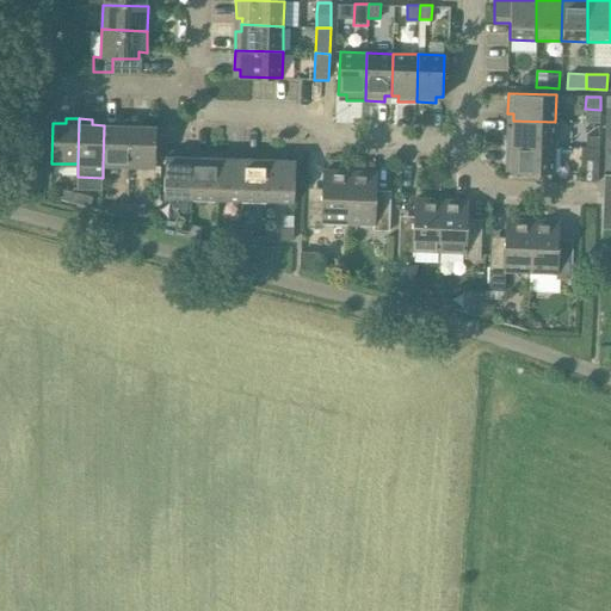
[(104,125),(103,165),(129,165),(130,121),(117,119),(116,125),(104,125)]
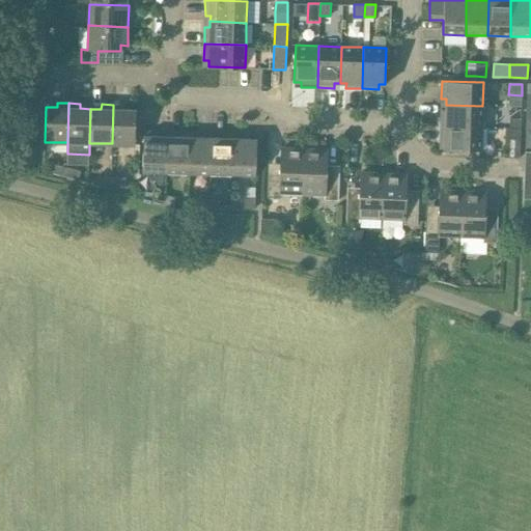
[(113,105),(112,143),(135,144),(136,110),(124,110),(124,105),(113,105)]
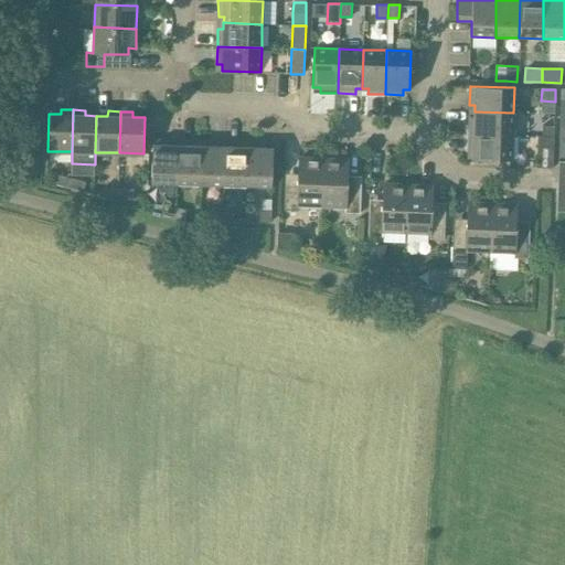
[(513,137),(513,113),(475,112),(475,117),(469,117),(468,135),(513,137)]
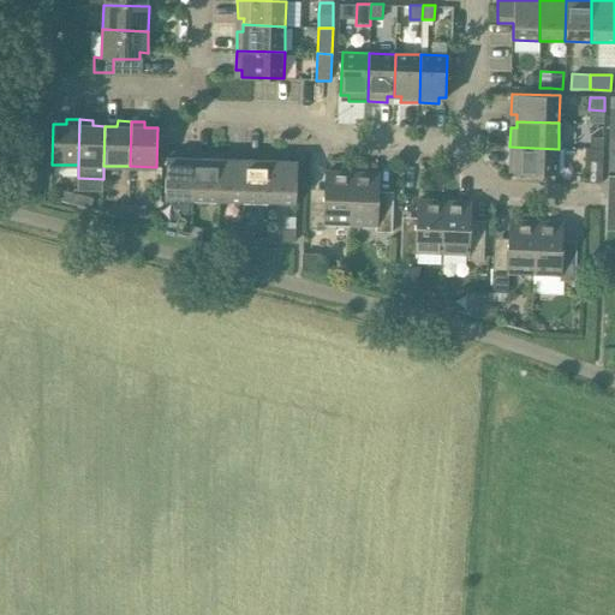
[(590,137),(589,149),(603,150),(603,137),(590,137)]
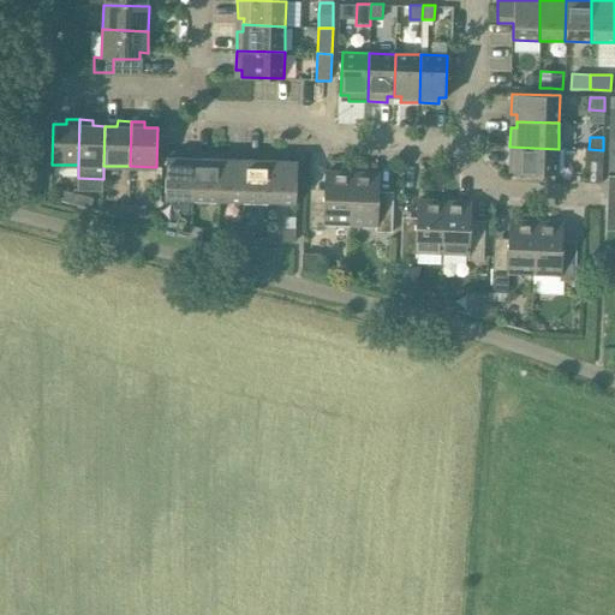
[(559,149),(509,147),(509,166),(515,166),(514,173),(557,174),(559,149)]
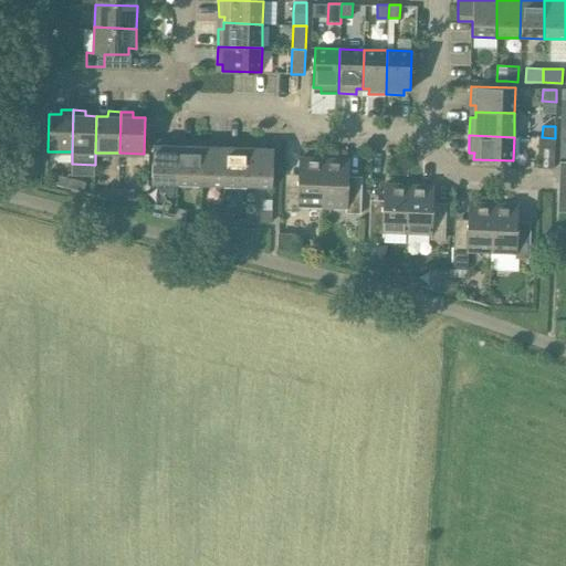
[(555,138),(542,137),(542,148),(541,148),(540,168),(554,169),(554,149),(555,138)]
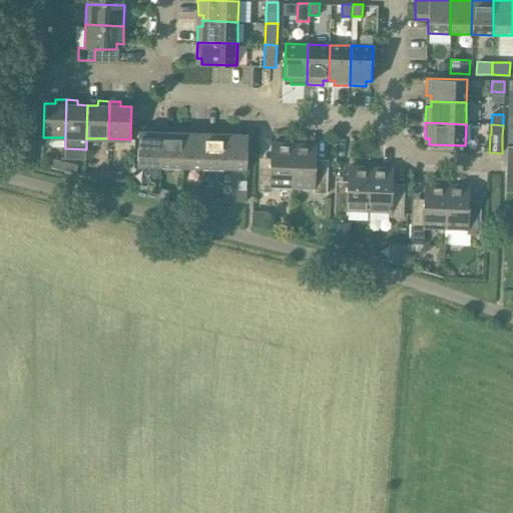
[(160,166),(161,131),(155,130),(155,126),(139,125),(137,165),(160,166)]
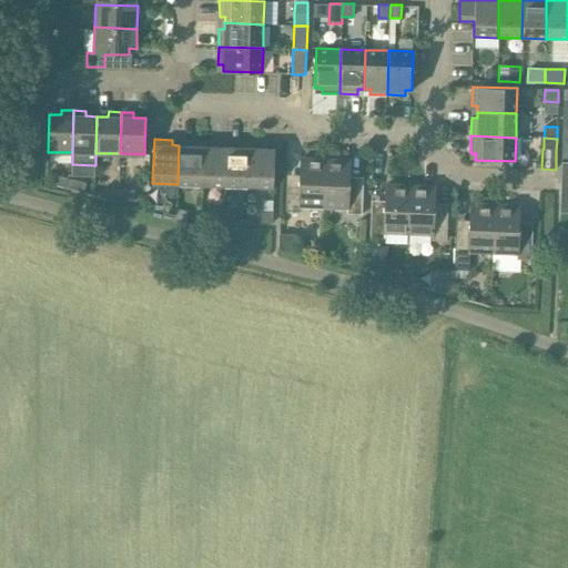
[(179,145),(178,184),(201,185),(202,140),(185,140),(184,145),(179,145)]
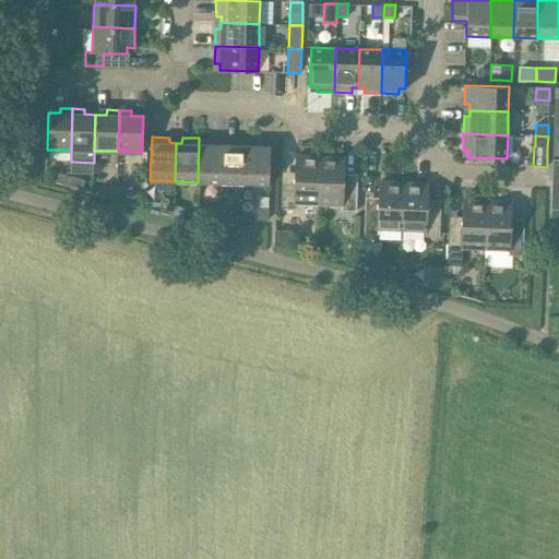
[(199,138),(198,182),(222,182),(223,144),(216,144),(216,139),(199,138)]
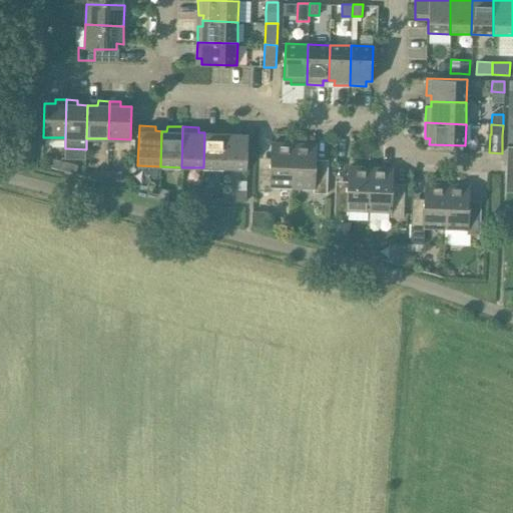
[(204,132),(203,167),(224,168),(225,128),(210,127),(210,132),(204,132)]
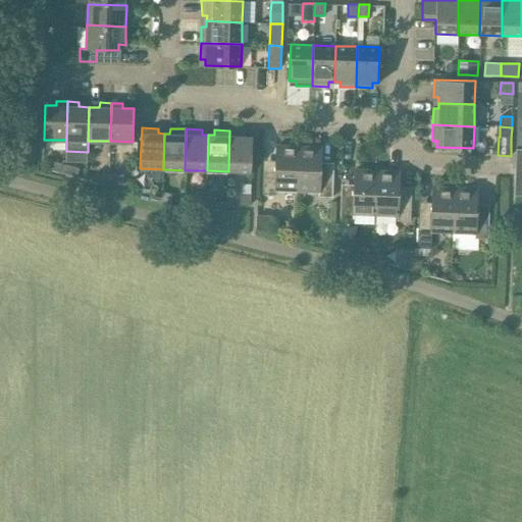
[(246,131),(229,131),(228,171),(251,172),(253,136),(246,136),(246,131)]
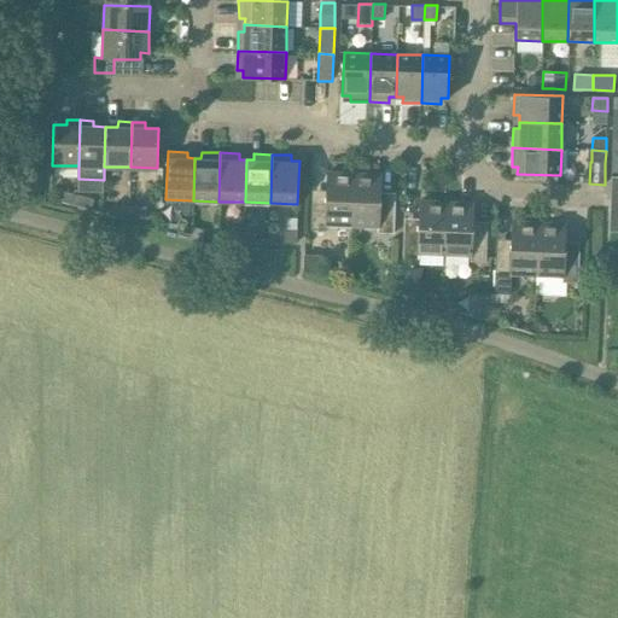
[(327,226),(353,226),(355,173),(327,172),(327,198),(312,197),(310,231),(327,231),(327,226)]
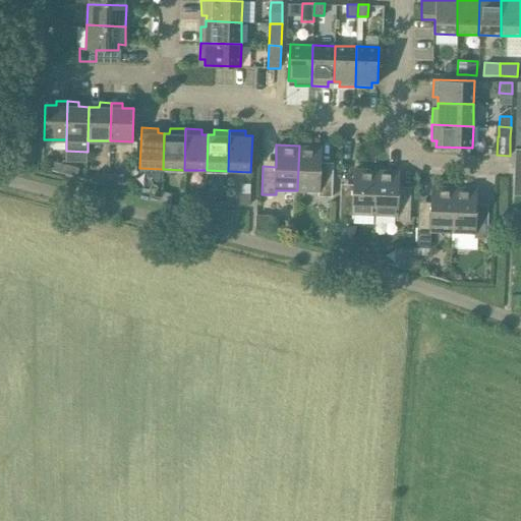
[(322,147),(299,146),(297,190),(319,191),(319,196),(332,196),(333,169),(321,168),(322,147)]
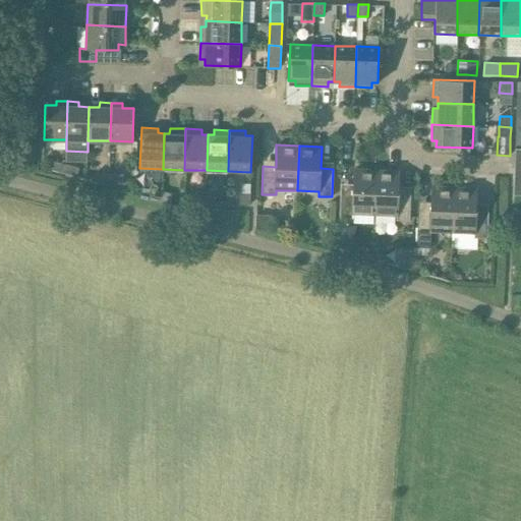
[(50,169),(63,173),(65,164),(52,161),(50,169)]
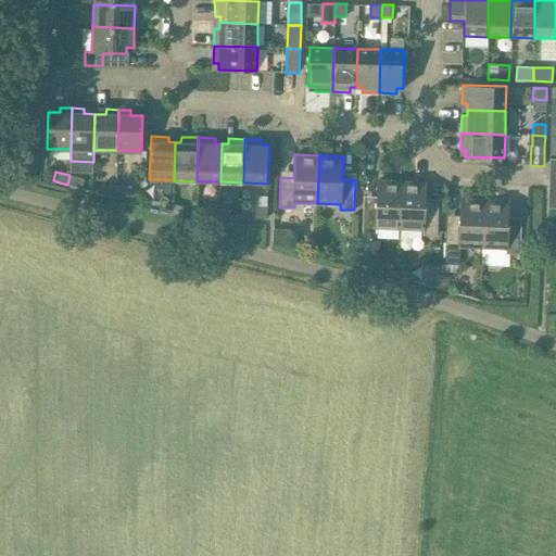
[(85,179),(70,175),(67,185),(83,188),(85,179)]
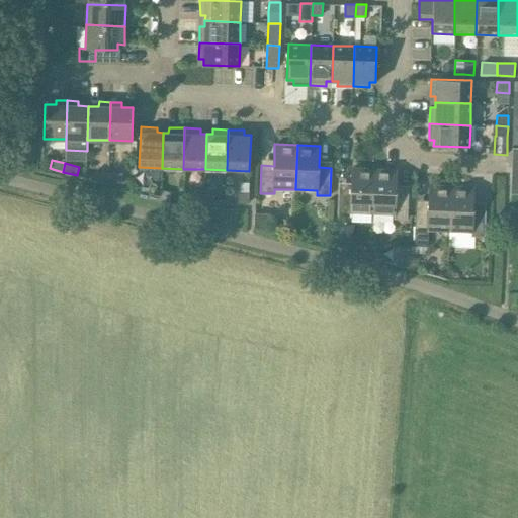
[(351,212),(373,213),(374,168),(352,168),(351,189),(339,188),(338,217),(351,218),(351,212)]
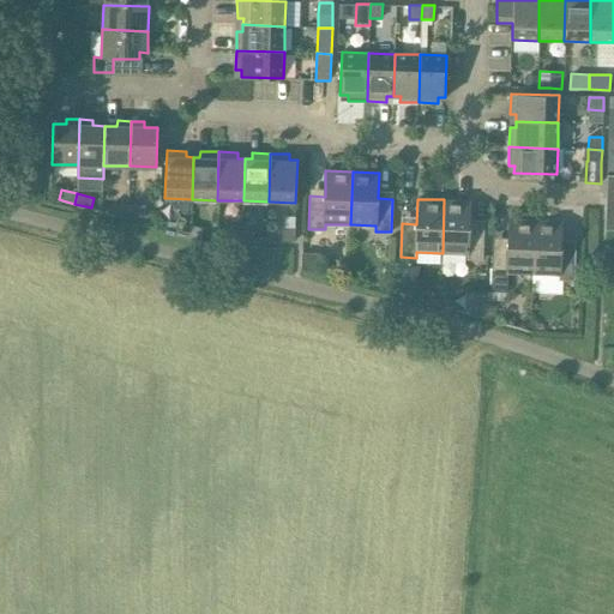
[(444,199),(443,253),(468,254),(467,259),(483,260),(485,227),(470,227),(470,200),(444,199)]
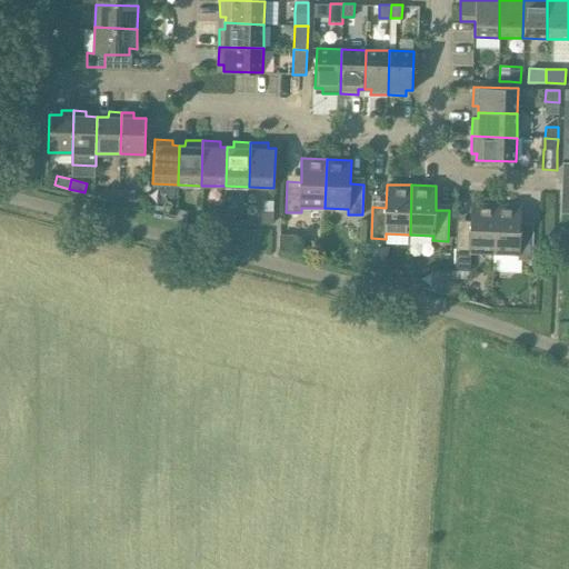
[(103,198),(118,199),(119,190),(103,189),(103,198)]
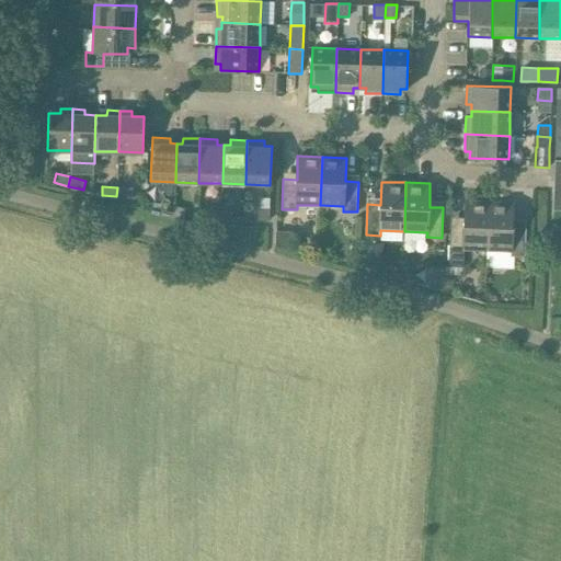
[(133,187),(117,187),(116,196),(133,197),(133,187)]
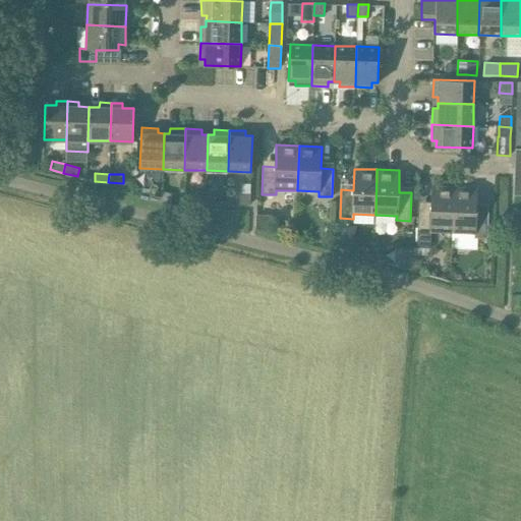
[(453,233),(455,187),(432,186),(431,209),(418,208),(417,248),(430,248),(431,232),(453,233)]
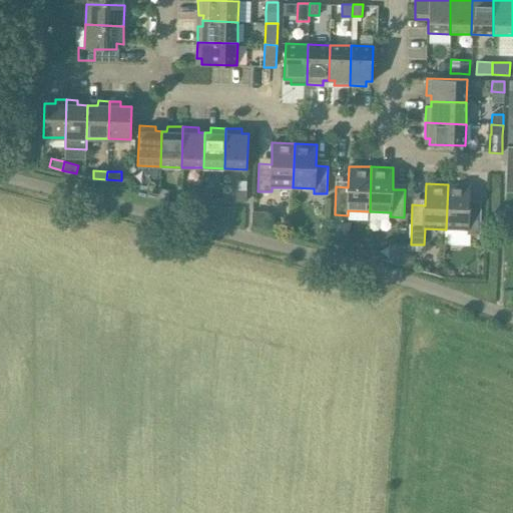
[(470,185),(448,184),(446,229),(467,229),(467,234),(480,234),(481,207),(469,206),(470,185)]
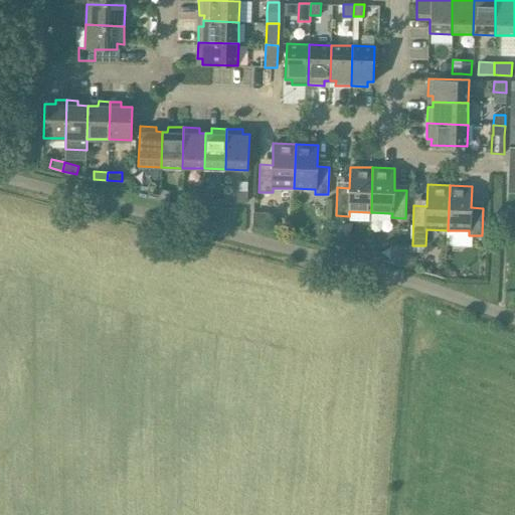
[(147,198),(157,200),(160,189),(150,186),(147,198)]
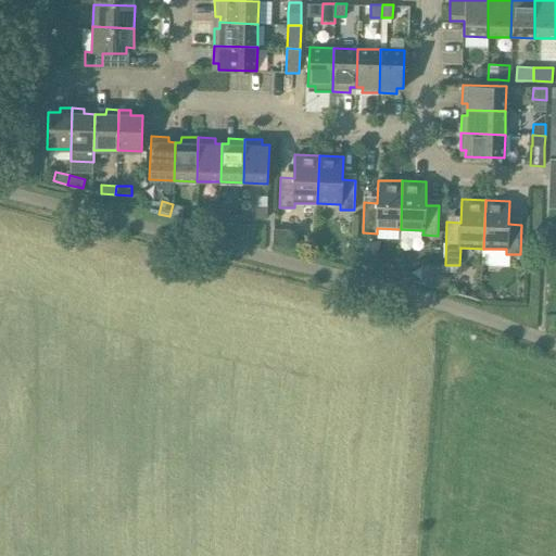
[(173,204),(169,216),(180,219),(184,206),(173,204)]
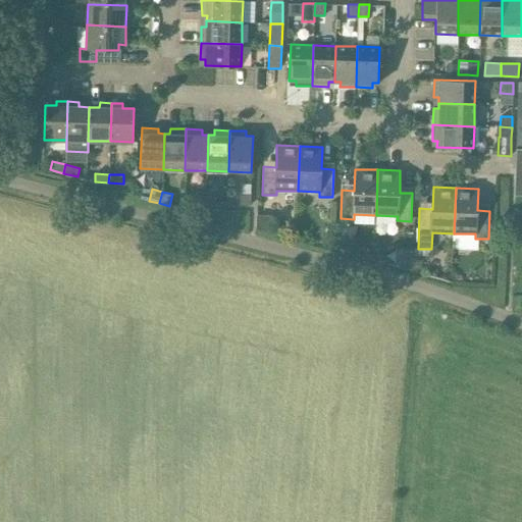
[(195,204),(206,204),(206,192),(196,192),(195,204)]
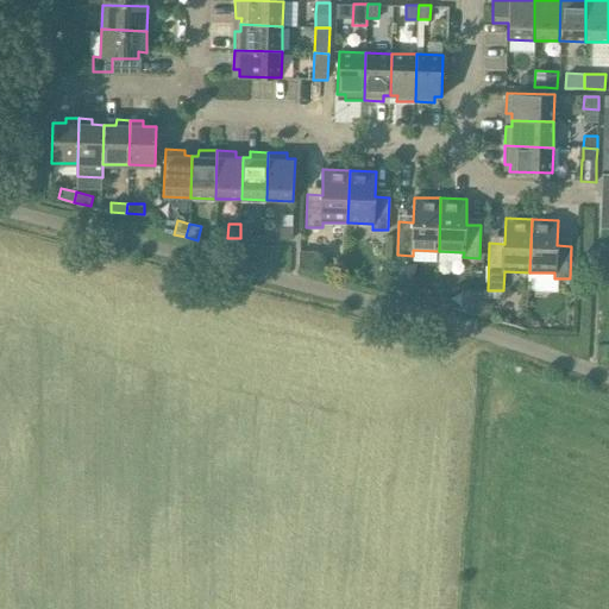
[(252,224),(240,224),(240,238),(252,238),(252,224)]
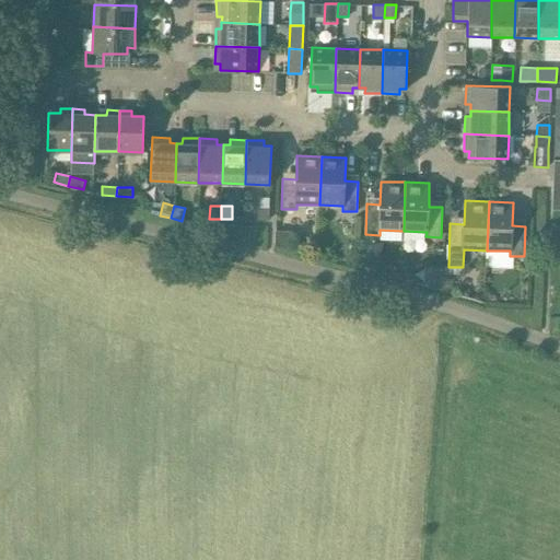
[(270,207),(257,206),(257,220),(269,220),(270,207)]
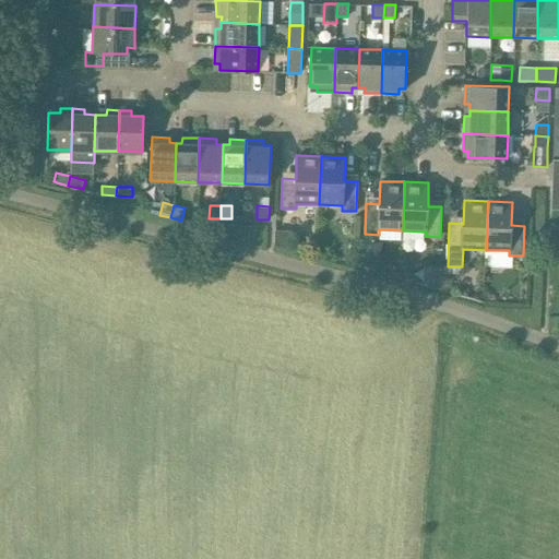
[(275,230),(275,246),(290,246),(290,230),(275,230)]
